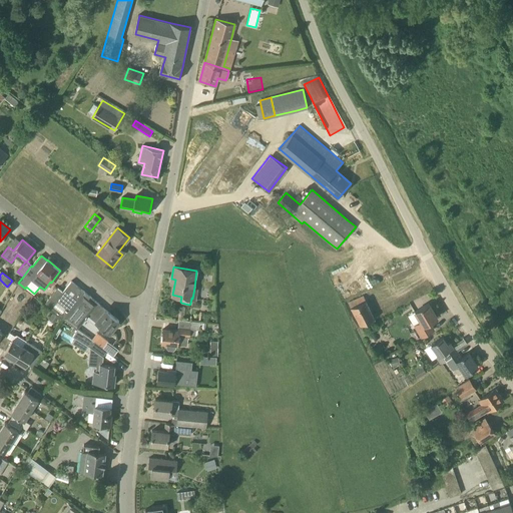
[(50,308),(62,317),(77,329),(88,314),(109,332),(119,321),(98,304),(98,303),(83,291),(71,281),(62,292),(51,307),(50,308)]
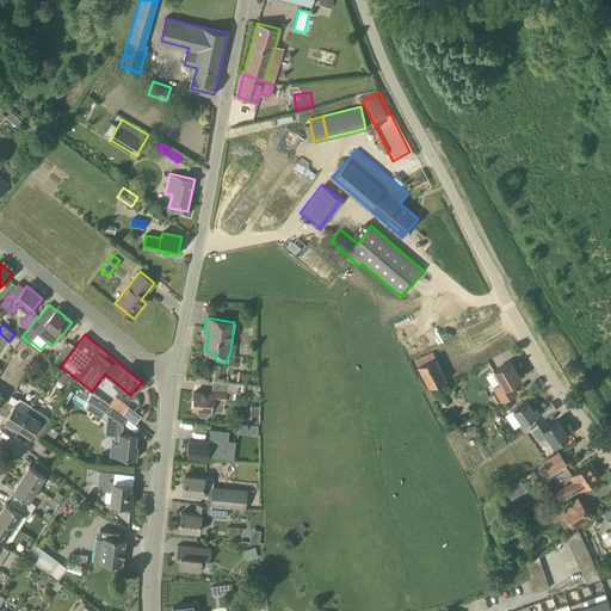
[(55,360),(61,365),(74,347),(68,343),(55,360)]
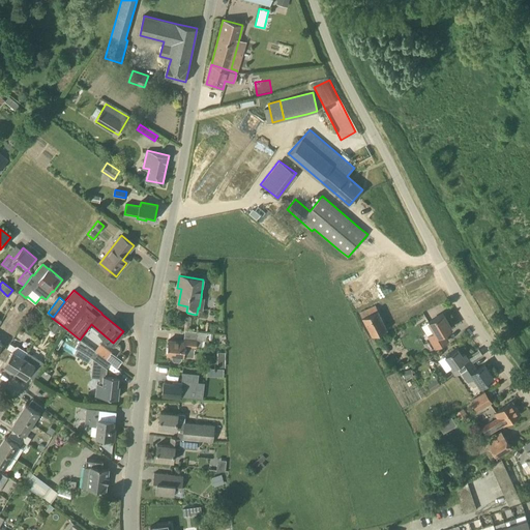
[(24,302),(17,305),(19,312),(26,308),(24,302)]
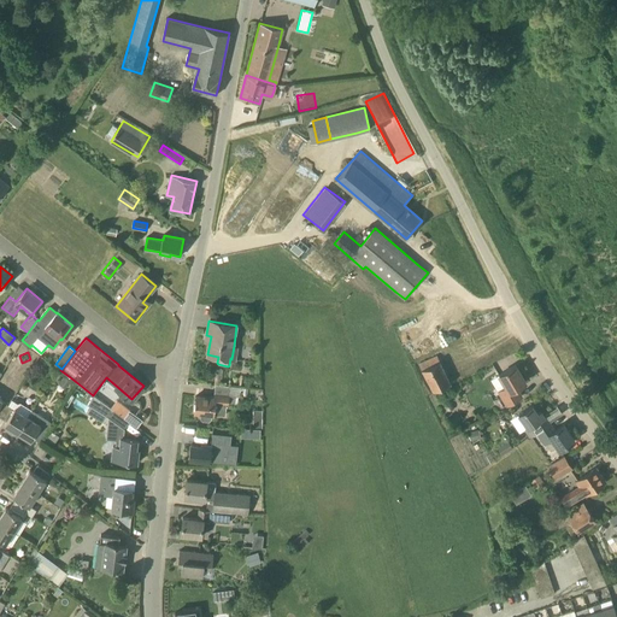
[(433,392),(451,383),(438,356),(419,364),(433,392)]
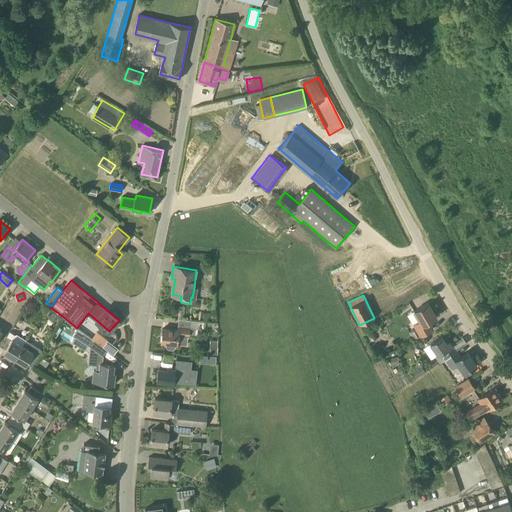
[(420,336),(432,329),(427,322),(436,316),(428,302),(414,311),(420,321),(414,325),(420,336)]
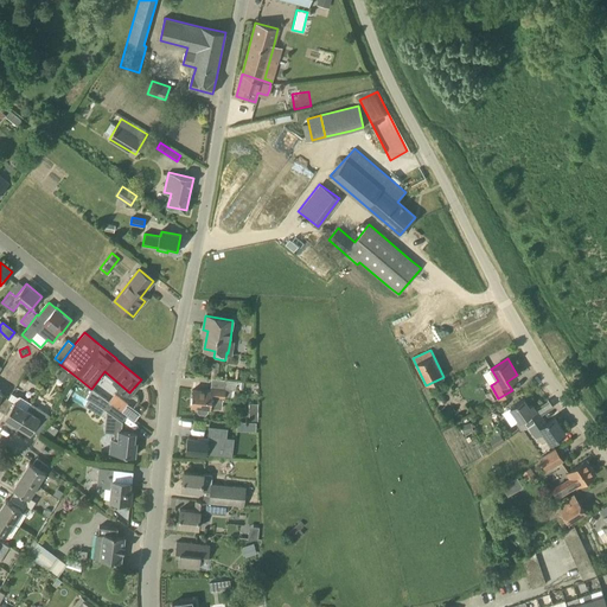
[(63,370),(57,377),(64,382),(69,375),(63,370)]
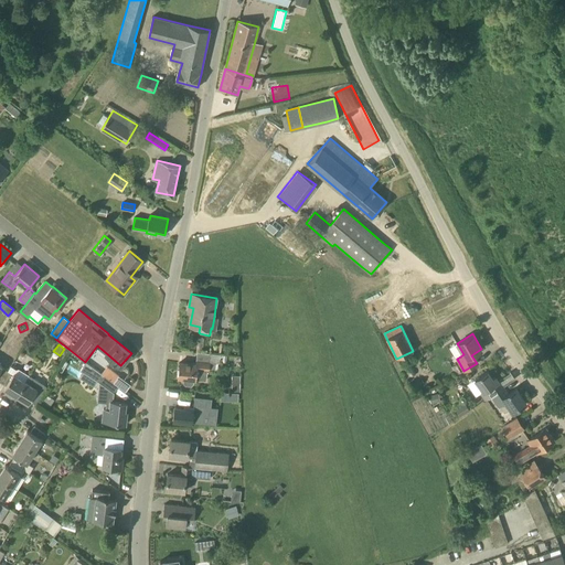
[(211,362),(211,353),(198,352),(196,364),(180,362),(178,377),(184,379),(183,383),(185,385),(191,385),(193,384),(194,380),(196,380),(198,369),(214,371),(214,370),(214,362),(211,362)]
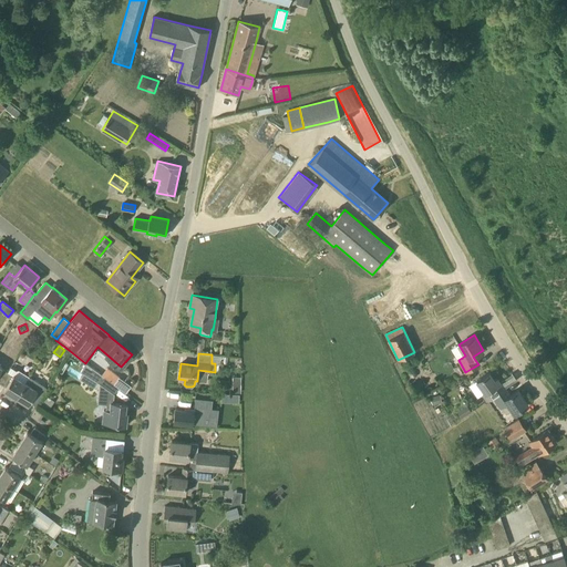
[(85,363),(81,371),(84,373),(98,382),(100,383),(106,388),(104,403),(106,404),(106,410),(104,410),(103,423),(109,423),(116,424),(126,425),(127,412),(126,412),(126,403),(113,402),(114,394),(112,392),(116,385),(114,384),(104,377),(85,363)]
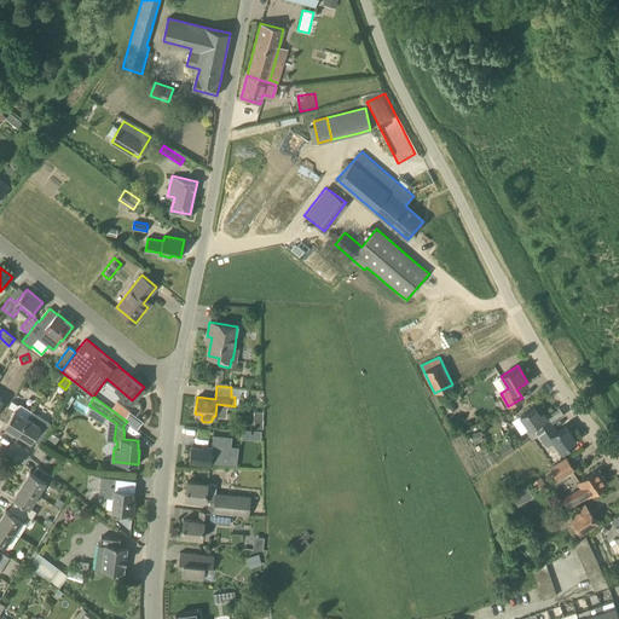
[(18,405),(12,400),(9,406),(0,418),(7,422),(5,426),(18,433),(32,411),(21,404),(18,405)]
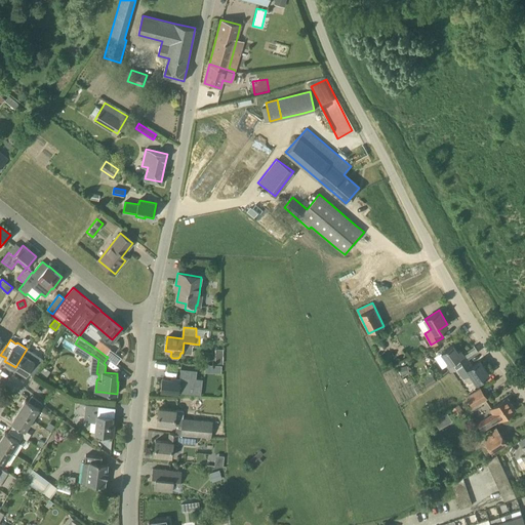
[(96,349),(106,356),(106,355),(111,349),(102,342),(96,349)]
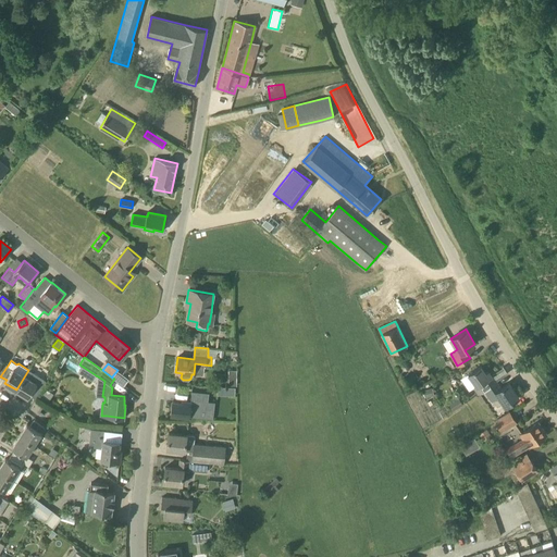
[(490,378),(481,366),(469,374),(468,374),(475,386),(473,388),(478,395),(484,391),(484,390),(496,382),(492,375),(490,378)]
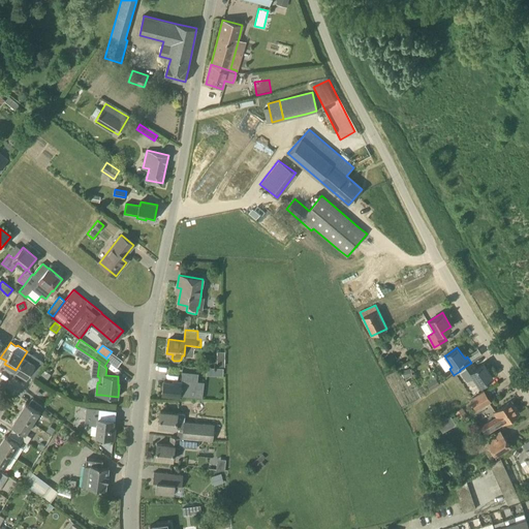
[(33,378),(40,368),(44,362),(27,351),(16,370),(27,377),(28,375),(33,378)]
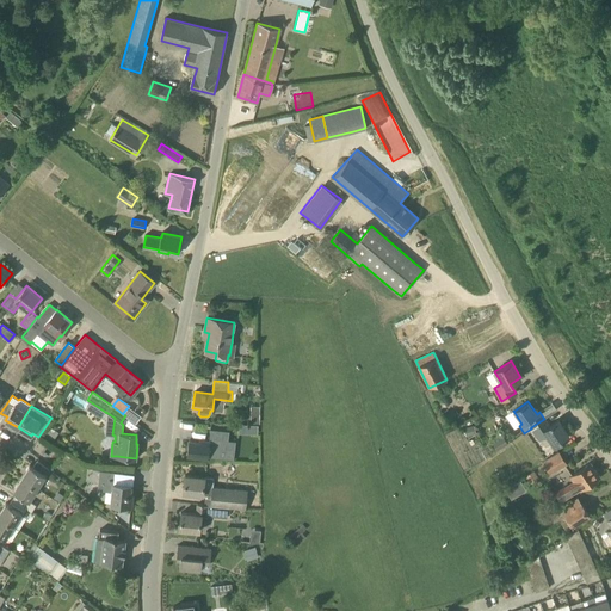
[(136,423),(141,415),(129,406),(123,413),(136,423)]
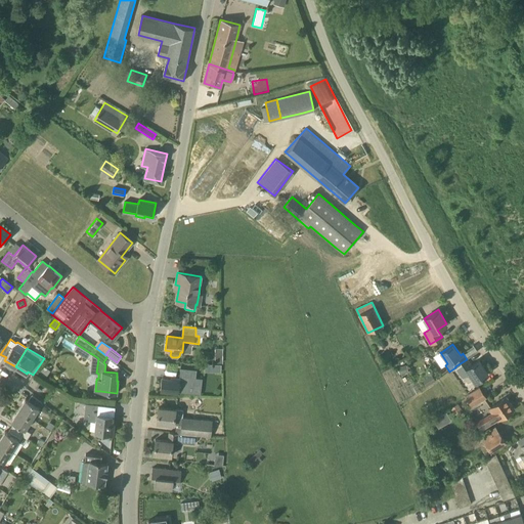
[(471,365),(467,359),(455,366),(455,367),(463,377),(468,373),(475,383),(488,374),(478,359),(471,365)]
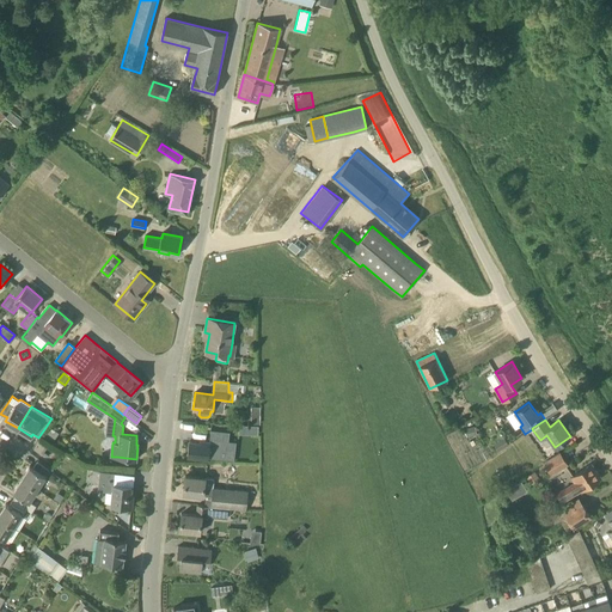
[(238,433),(258,434),(258,424),(238,423),(238,433)]
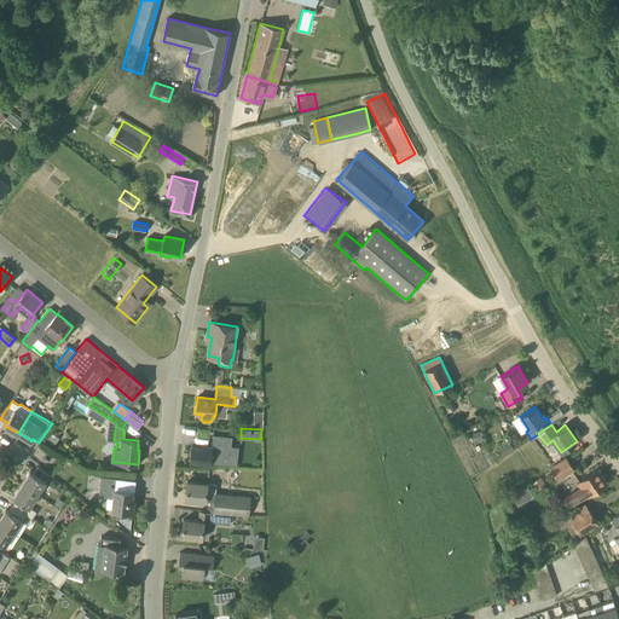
[(190,461),(210,463),(212,447),(231,449),(232,437),(213,434),(212,446),(202,445),(202,446),(191,446),(190,461)]
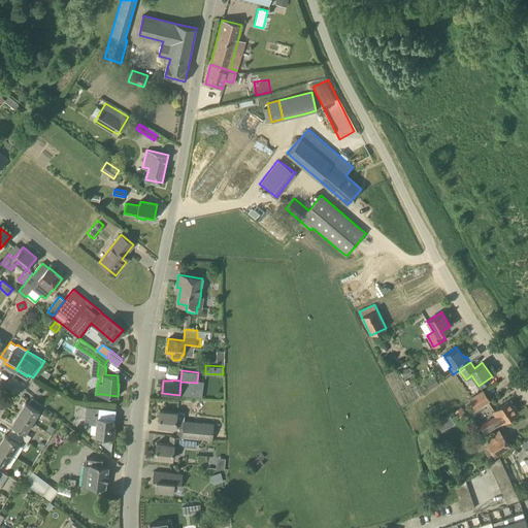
[(474,409),(490,400),(484,391),(469,400),(474,409)]
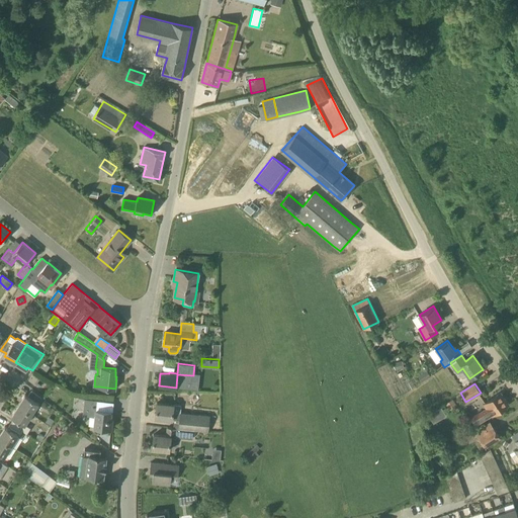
[(41,397),(31,391),(28,396),(25,394),(18,406),(32,414),(39,402),(38,402),(41,397)]
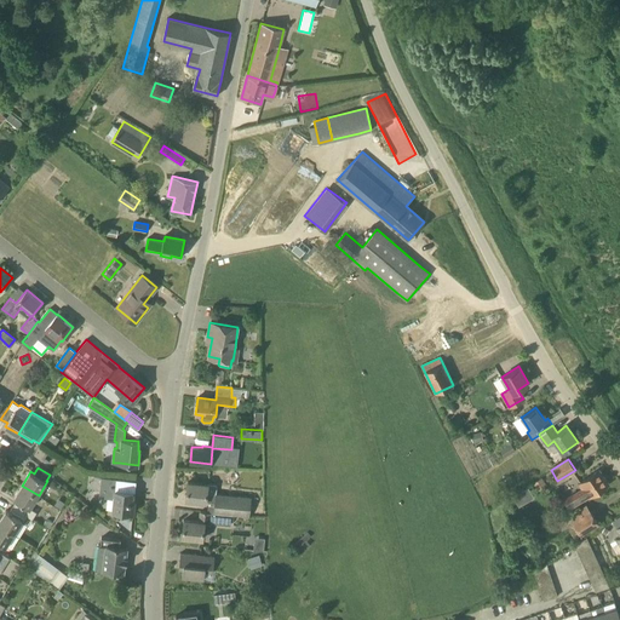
[(569,510),(609,483),(600,469),(578,482),(583,488),(563,500),(569,510)]
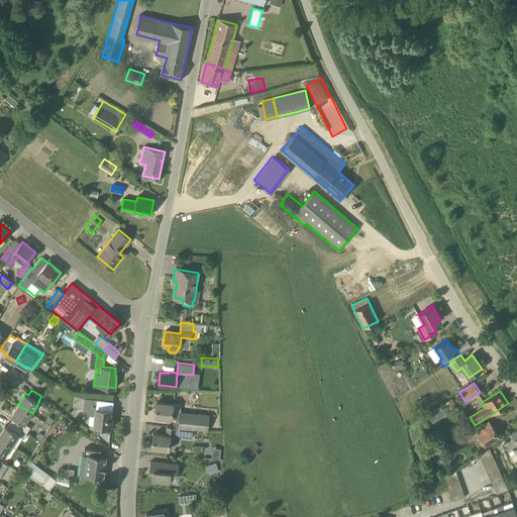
[(111,427),(112,416),(110,416),(111,410),(97,409),(98,400),(85,398),(83,412),(88,413),(87,415),(95,416),(94,426),(111,427)]
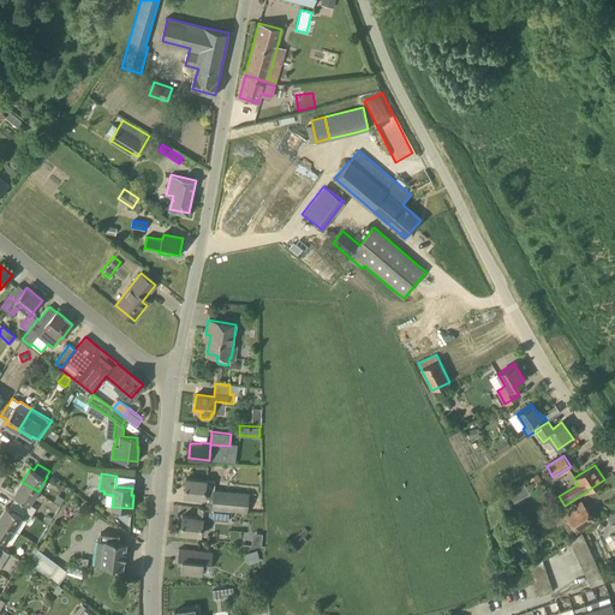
[(248,512),(250,494),(215,490),(204,489),(206,479),(186,478),(185,495),(204,499),(204,497),(219,499),(218,508),(230,509),(237,511),(248,512)]
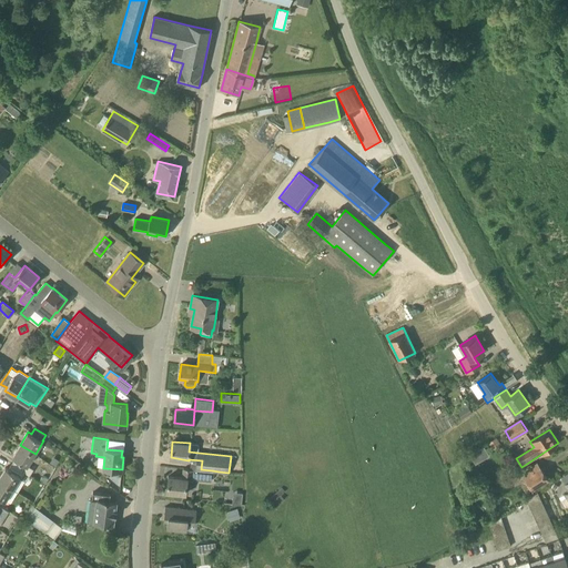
[(30,475),(33,469),(28,466),(36,454),(20,445),(12,456),(16,458),(12,464),(30,475)]
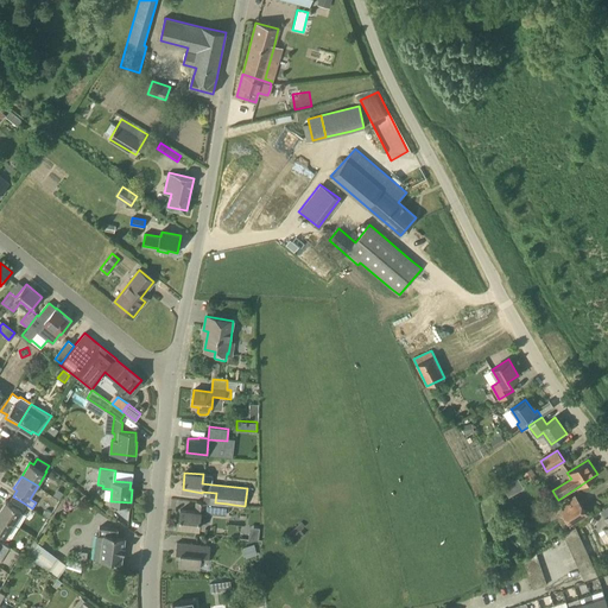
[(507,495),(524,489),(519,479),(502,485),(507,495)]
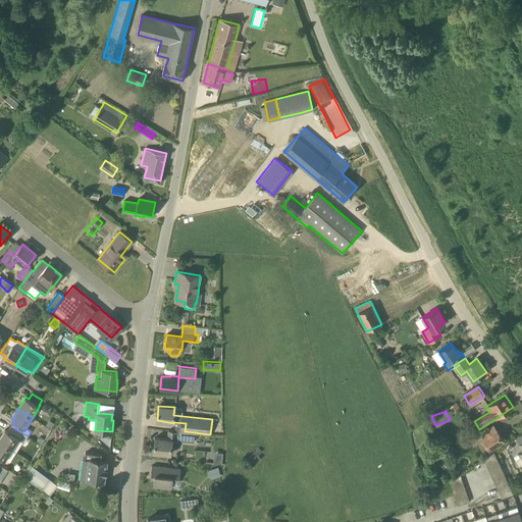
[(49,419),(46,424),(51,427),(54,422),(49,419)]
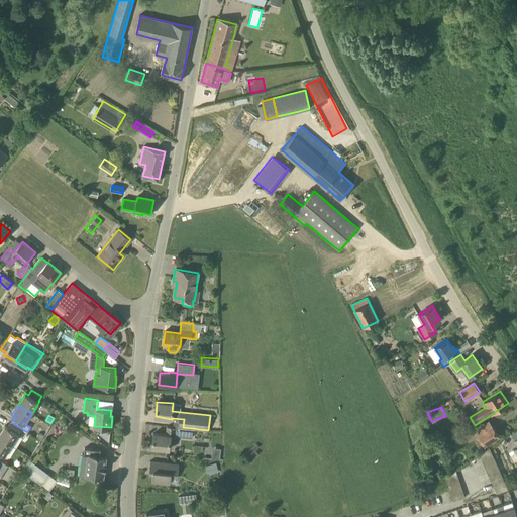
[(27,432),(11,422),(8,427),(5,425),(0,432),(0,437),(12,445),(19,434),(23,437),(27,432)]
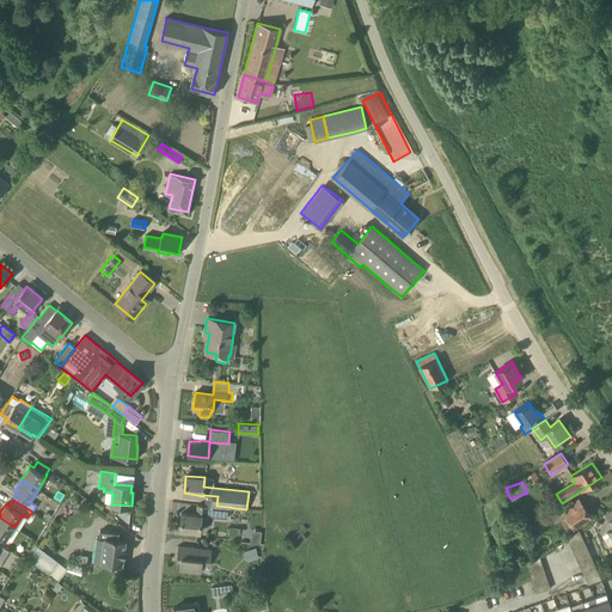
[(571,503),(561,510),(545,520),(550,527),(560,521),(567,532),(573,527),(591,515),(582,503),(576,508),(571,503)]
